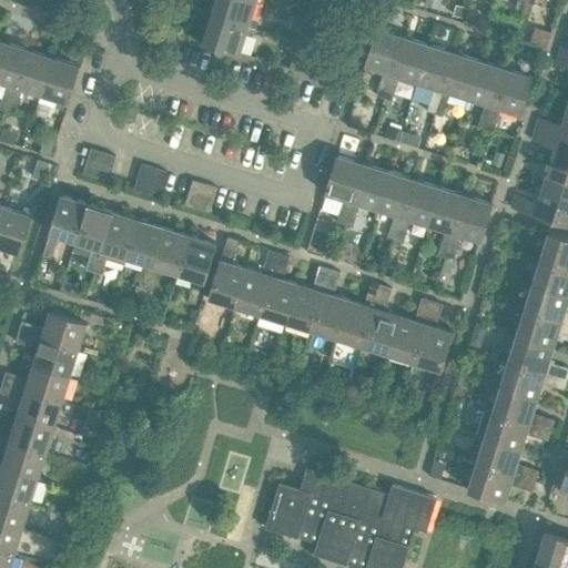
[(251,19),(256,1),(251,0),(214,0),(210,14),(254,29),(256,20),(251,19)]
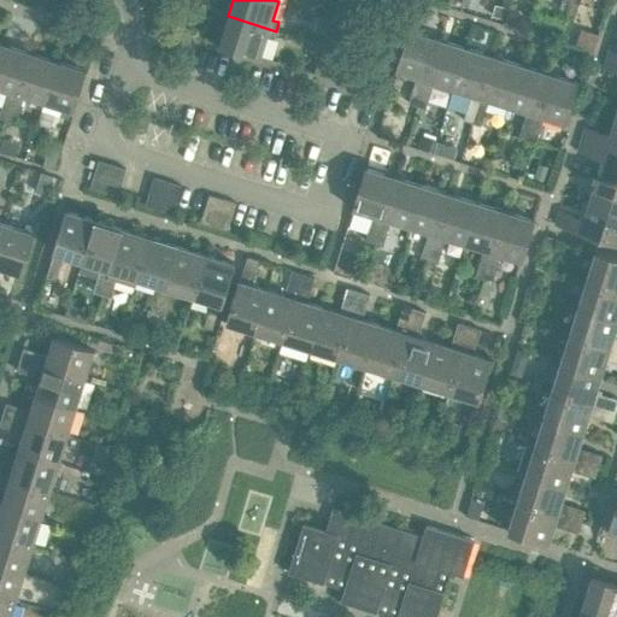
[(342,21),(348,4),(338,0),(331,18),(342,21)]
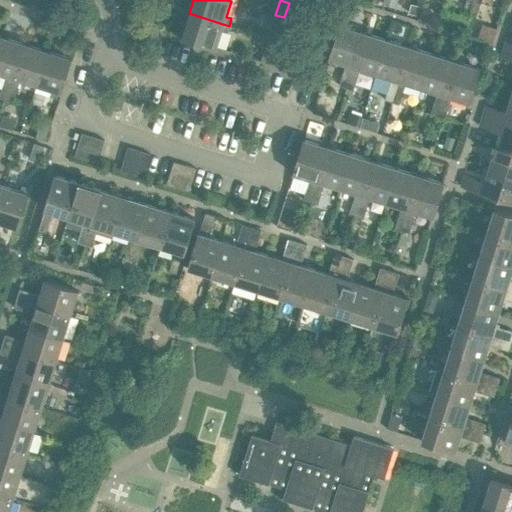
[(227,33),(229,26),(189,13),(182,37),(216,48),(221,31),(227,33)]
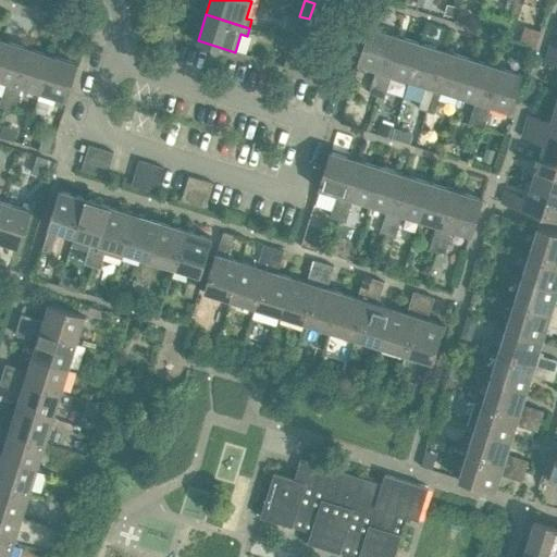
[(304,37),(309,19),(299,16),(294,34),(304,37)]
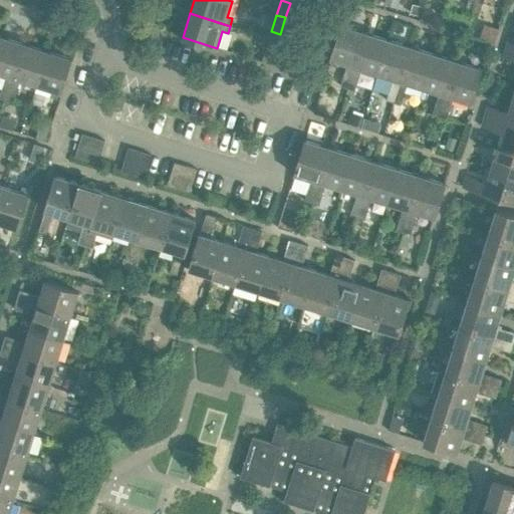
[(356,57),(364,32),(340,25),(329,59),(346,65),(340,85),(346,87),(356,57)]
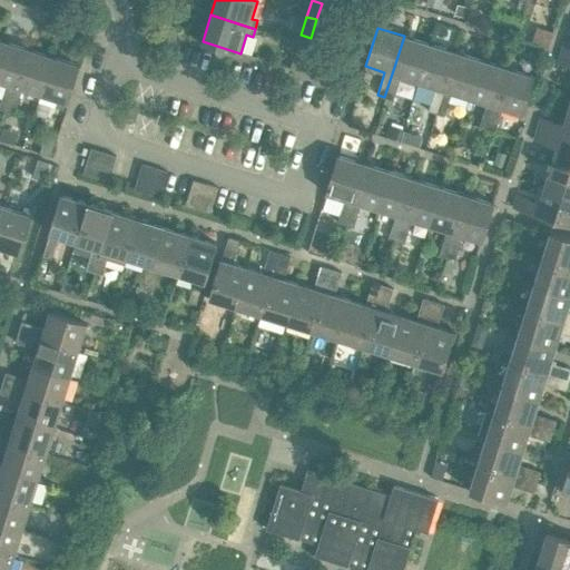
[(423,64),(430,43),(404,36),(395,64),(384,97),(393,100),(400,77),(416,82),(423,64)]
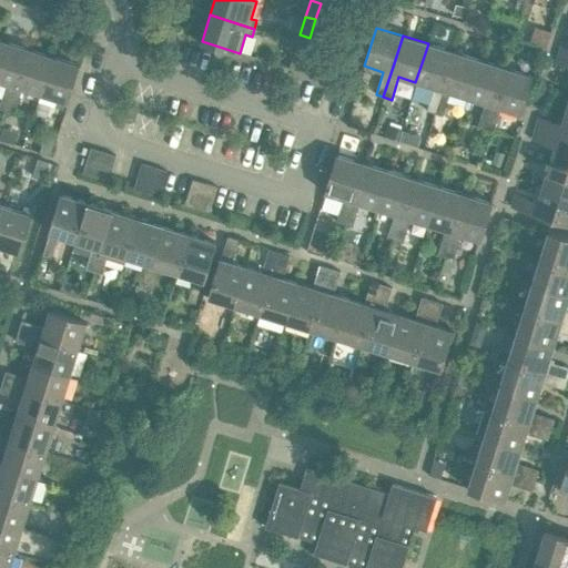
[(0,107),(7,110),(21,63),(27,49),(1,40),(0,42),(0,82),(7,84),(0,103),(0,107)]
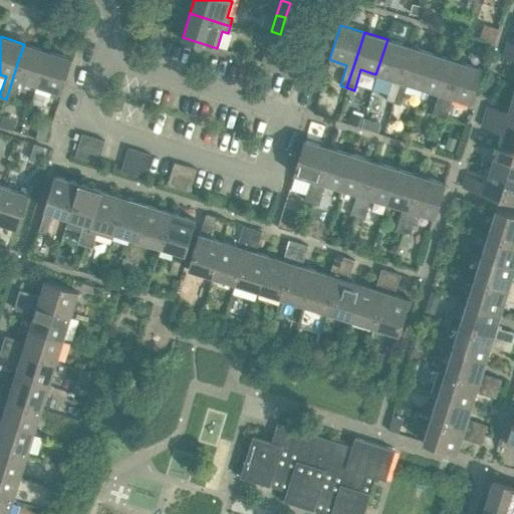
[(513,49),(513,38),(509,37),(505,47),(513,49)]
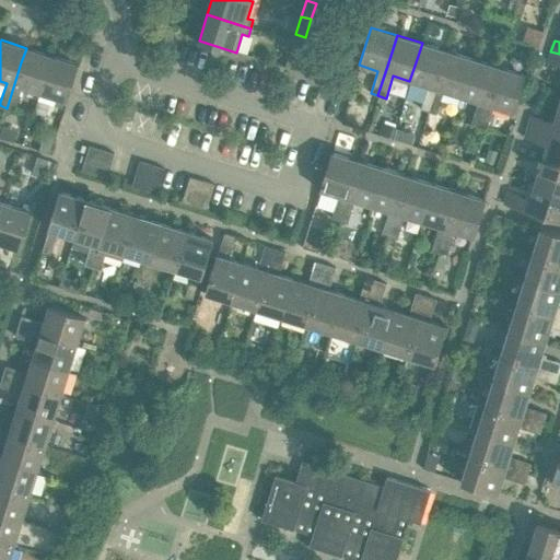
[(428,112),(447,51),(422,43),(416,62),(409,81),(428,86),(420,109),(428,112)]
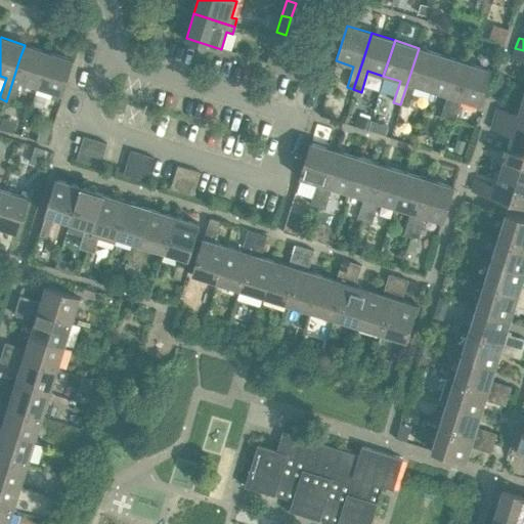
[(36,87),(48,52),(25,45),(19,58),(6,101),(13,103),(20,82),(36,87)]
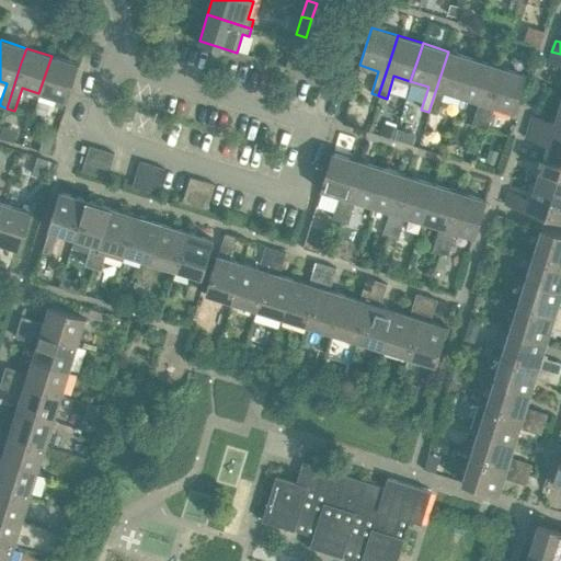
[(295,70),(301,54),(292,50),(285,67),(295,70)]
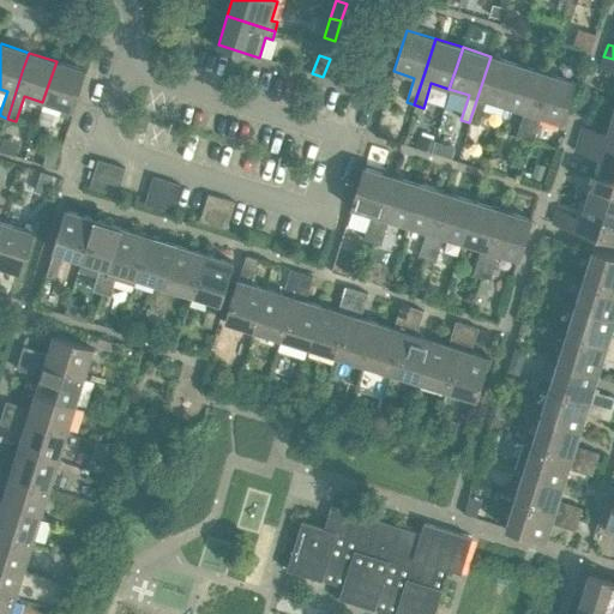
[(505,106),(518,65),(491,56),(469,122),(477,125),(486,100),(505,106)]
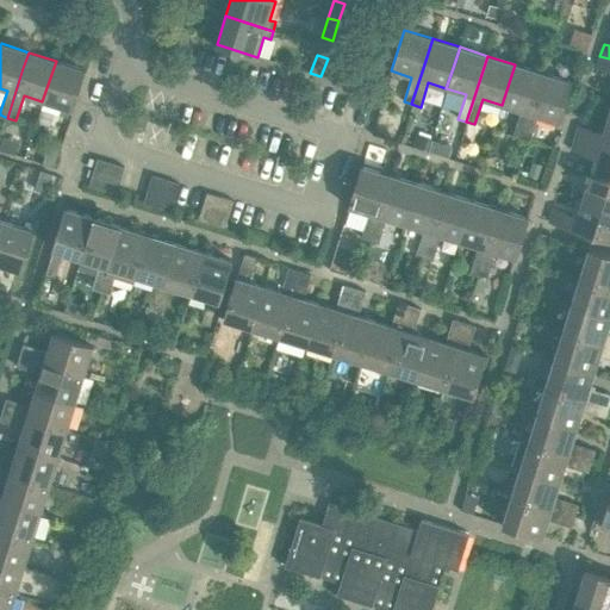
[(609,58),(599,56),(597,67),(609,72),(609,58)]
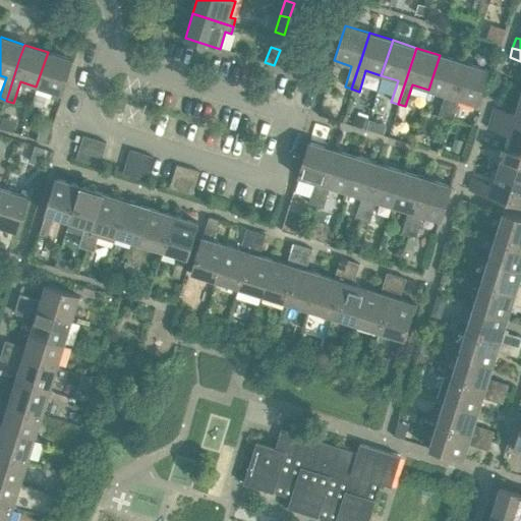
[(60,94),(71,59),(48,52),(36,87),(52,92),(50,98),(58,100),(60,94)]
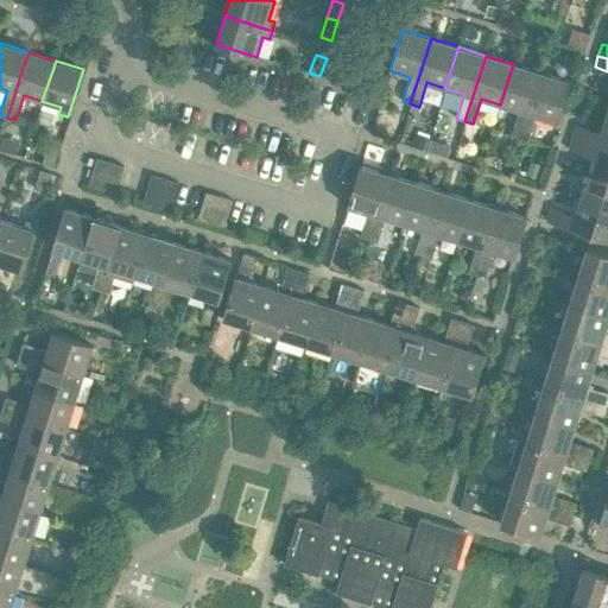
[(519,138),(539,73),(513,64),(500,105),(519,111),(511,135),(519,138)]
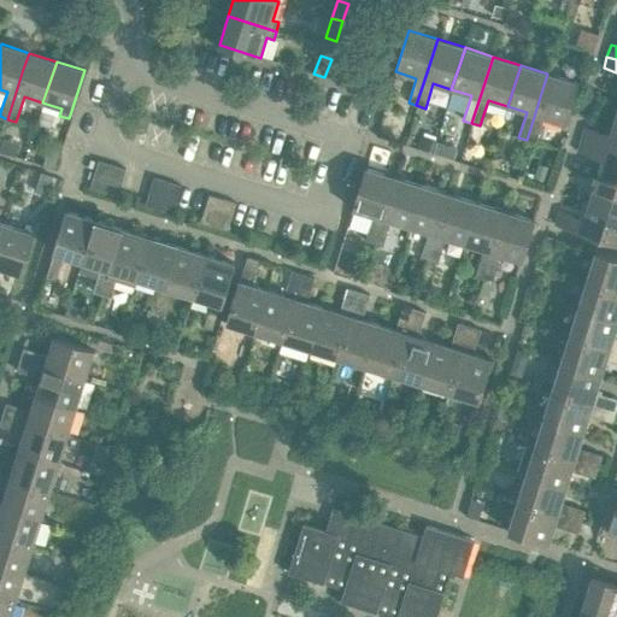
[(564,123),(576,82),(547,74),(527,140),(535,142),(544,118),(563,124),(564,123)]
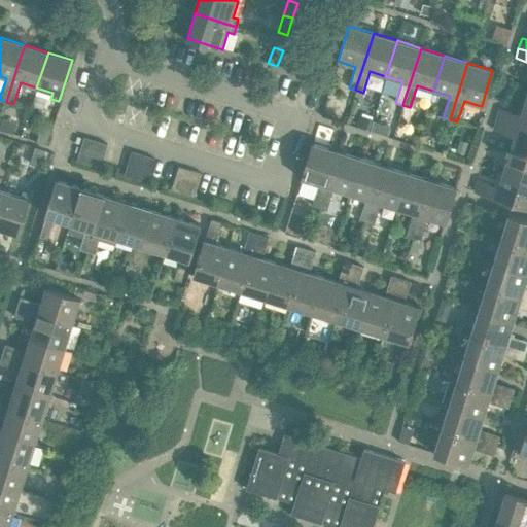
[(526,128),(526,102),(525,101),(520,115),(499,109),(496,118),(526,128)]
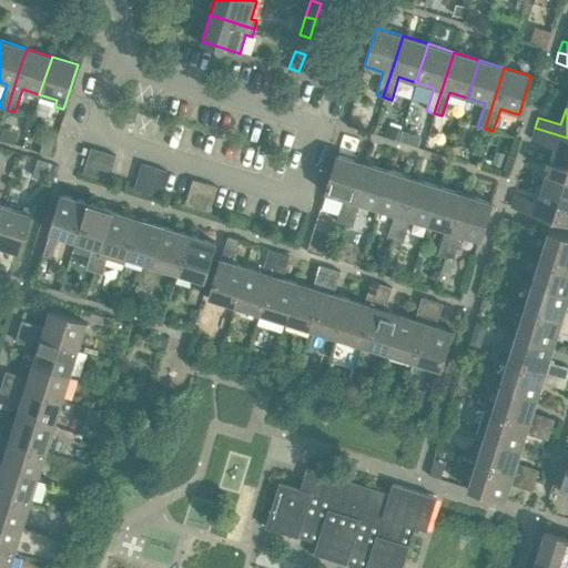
[(567,166),(567,138),(535,128),(531,140),(554,146),(549,161),(567,166)]
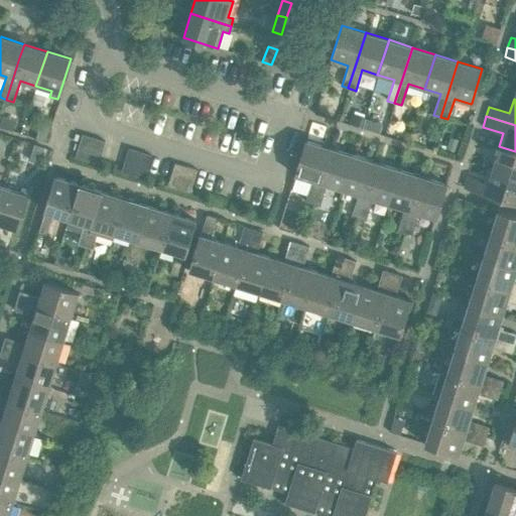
[(44,141),(49,125),(40,123),(36,138),(44,141)]
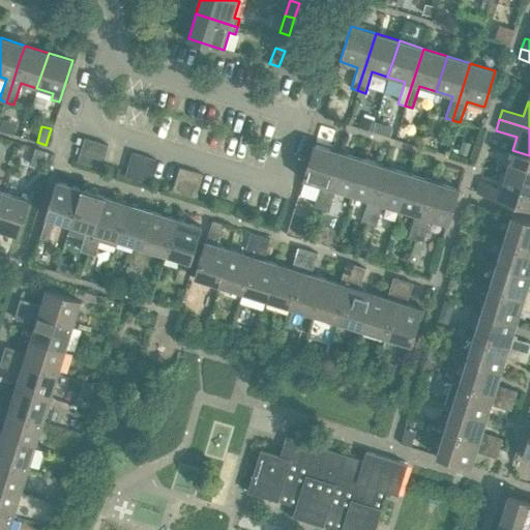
[(88,165),(95,141),(85,138),(77,162),(88,165)]
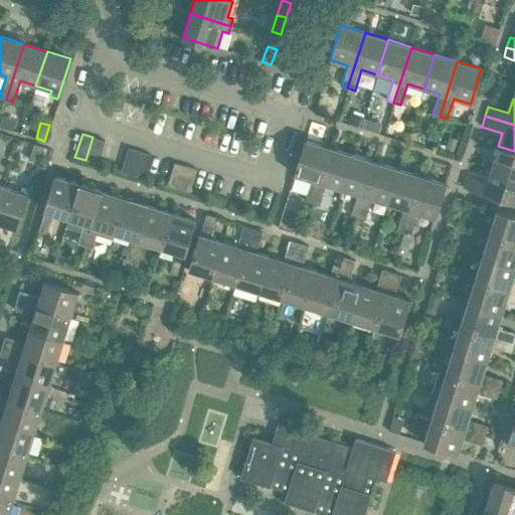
[(98,164),(105,141),(93,137),(86,160),(98,164)]
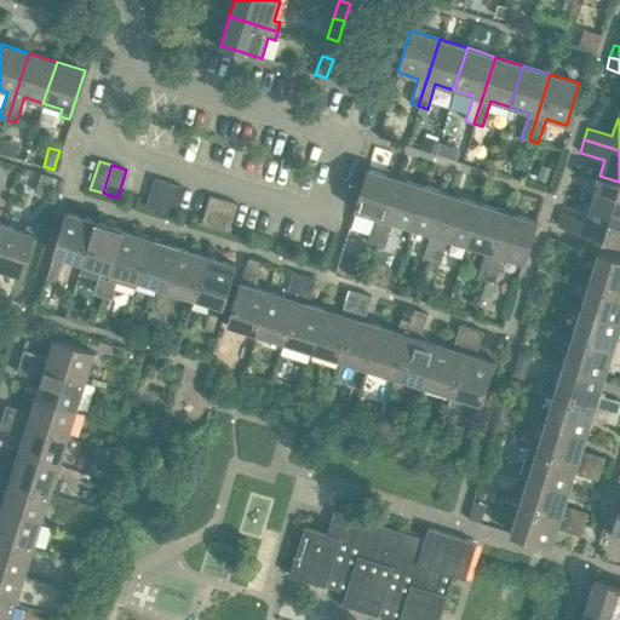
[(374,244),(395,177),(367,168),(355,211),(375,217),(367,242),(374,244)]
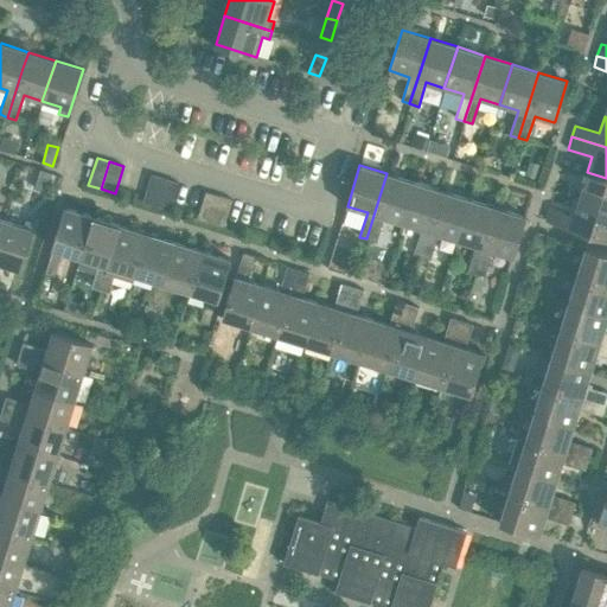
[(45,191),(51,173),(40,170),(34,189),(45,191)]
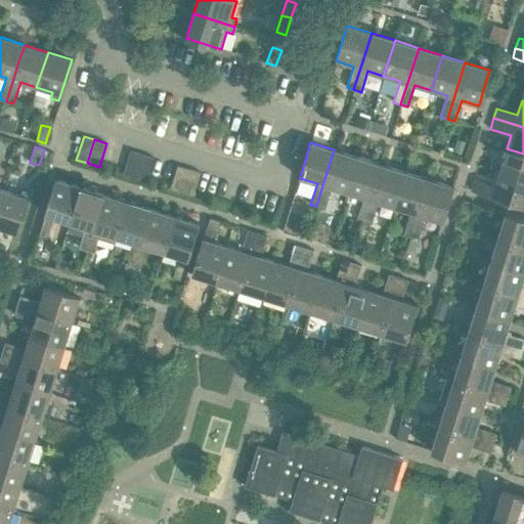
[(523,154),(507,148),(499,172),(523,179),(523,154)]
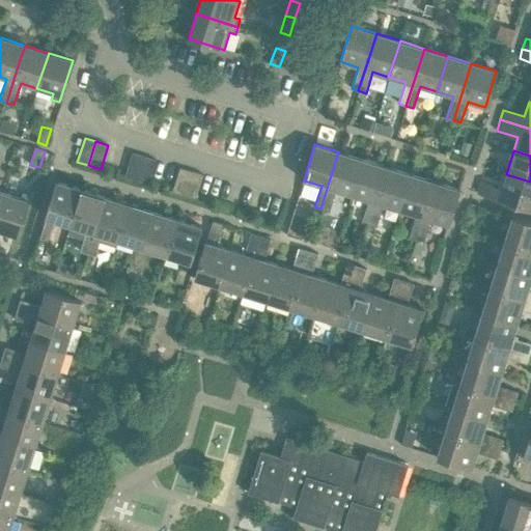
[(351,195),(362,159),(338,151),(320,208),(329,212),(336,190),(351,195)]
